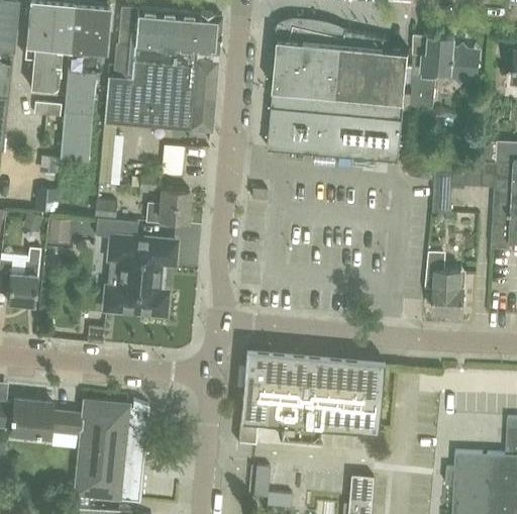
[(16,20),(18,0),(0,0),(0,149),(3,150),(14,44),(16,20)]
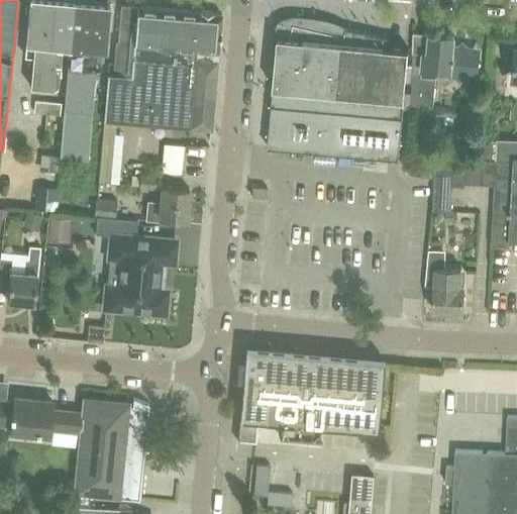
[(58,1),(45,0),(30,0),(29,21),(26,59),(33,59),(31,87),(58,90),(61,61),(52,61),(58,1)]
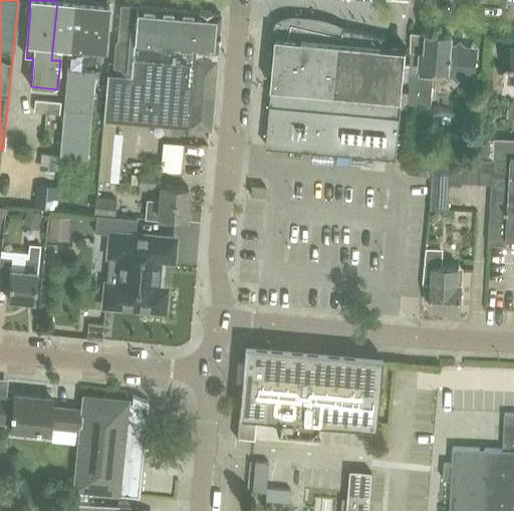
[(74,3),(57,1),(51,60),(60,60),(61,47),(70,48),(74,3)]
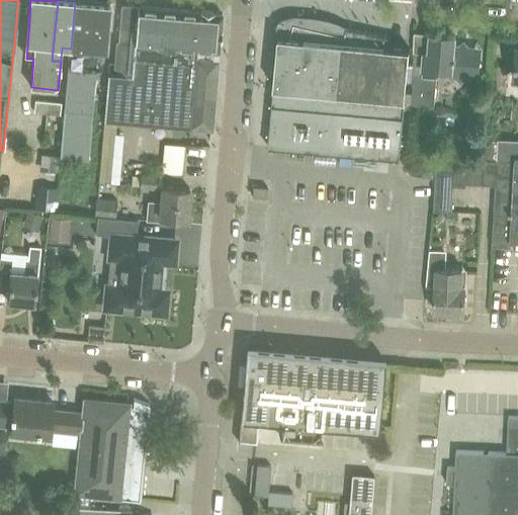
[(110,6),(75,3),(71,49),(61,159),(89,161),(99,51),(106,52),(110,6)]
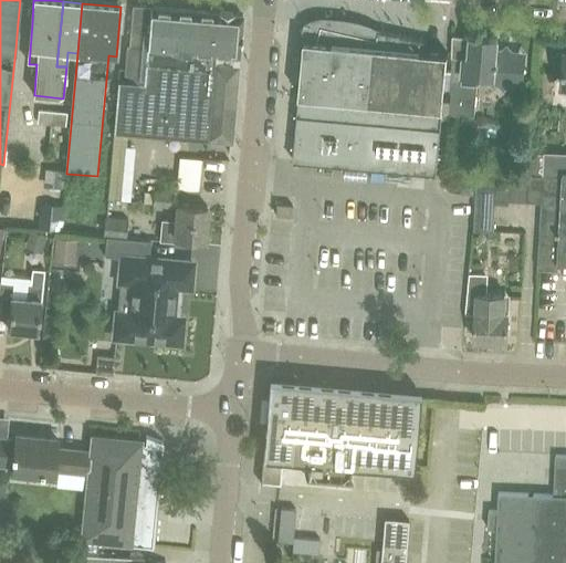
[(152,10),(149,9),(133,8),(129,48),(135,48),(134,55),(126,54),(124,72),(133,73),(133,79),(142,79),(142,77),(144,77),(144,86),(117,84),(113,135),(231,146),(238,69),(234,69),(234,60),(239,61),(240,48),(241,48),(242,38),(241,37),(242,18),(233,17),(233,16),(219,14),(219,16),(152,10)]
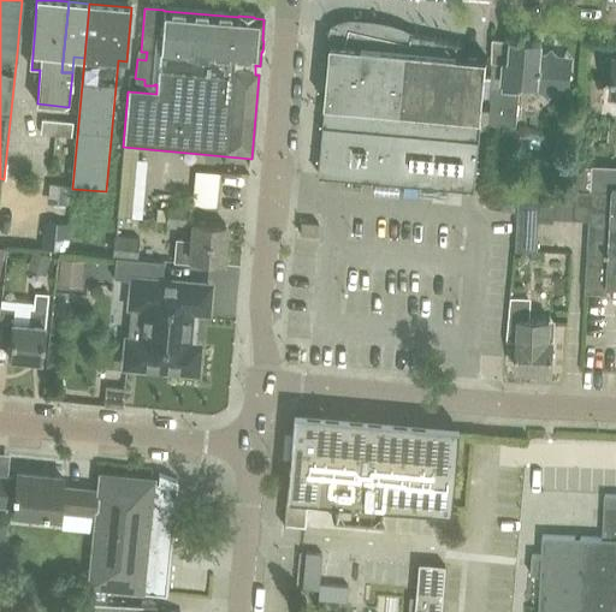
[(461,47),(412,36),(410,37),(412,37),(410,43),(348,29),(341,65),(329,65),(318,177),(474,192),(486,60),(457,58),(460,48),(461,48),(461,47)]
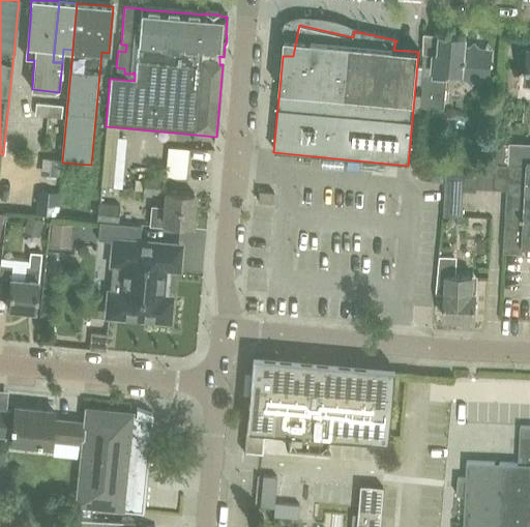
[(475,83),(491,71),(494,68),(492,66),(478,50),(474,46),(470,50),(465,49),(466,39),(440,37),(438,56),(422,55),(422,69),(422,87),(421,97),(421,115),(423,115),(430,110),(431,111),(431,109),(444,110),(447,81),(447,75),(463,76),(468,83),(471,87),(475,83)]
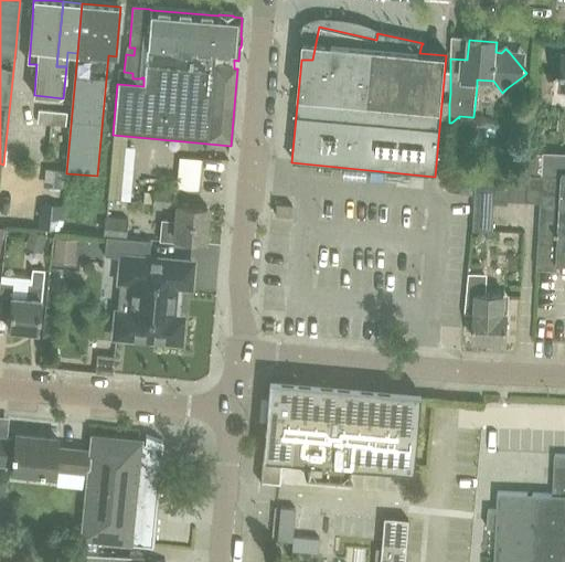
[(564,53),(562,54),(560,54),(557,55),(555,56),(553,59),(552,61),(552,63),(551,66),(552,69),(554,74),(557,75),(562,76),(561,91),(564,89),(564,53)]
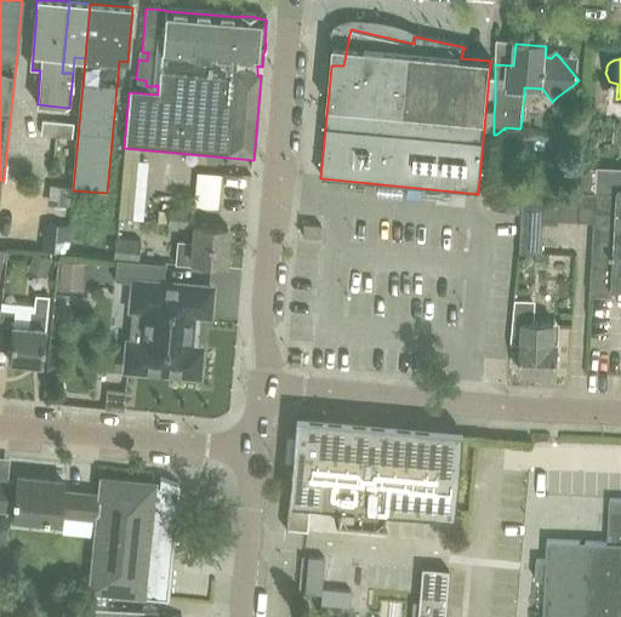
[(73,126),(41,124),(40,138),(73,141),(73,126)]
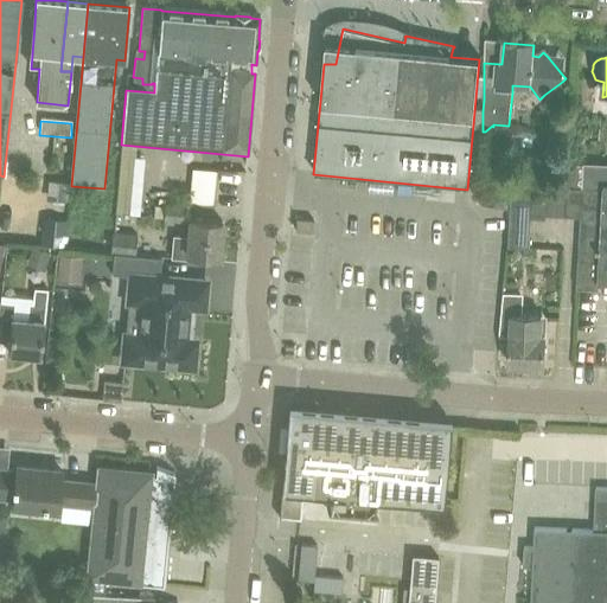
[(134,216),(141,155),(117,153),(110,213),(134,216)]
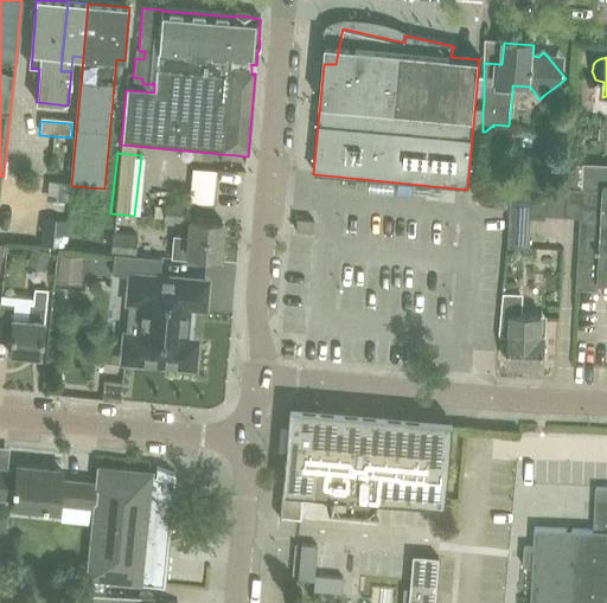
[(585,190),(606,188),(606,168),(586,167),(585,190)]
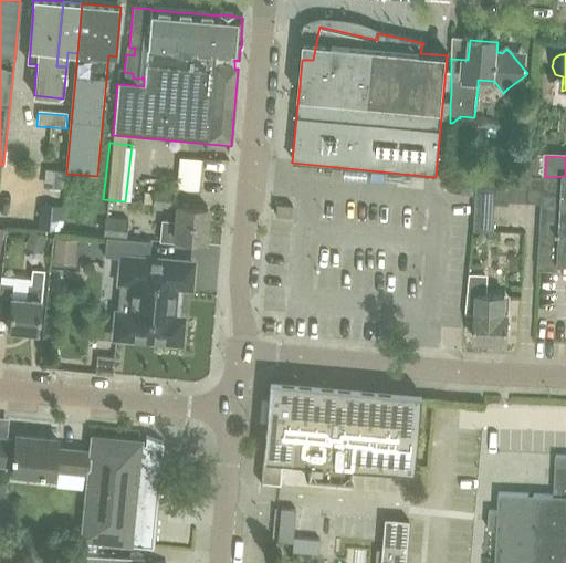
[(177,193),(199,195),(202,164),(180,162),(177,193)]
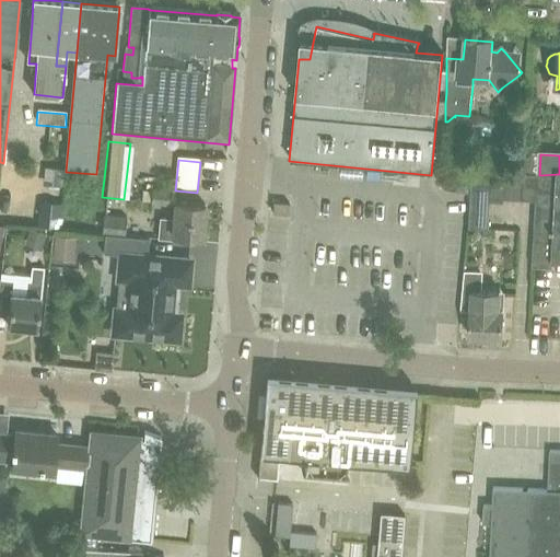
[(45,170),(43,187),(61,189),(63,172),(45,170)]
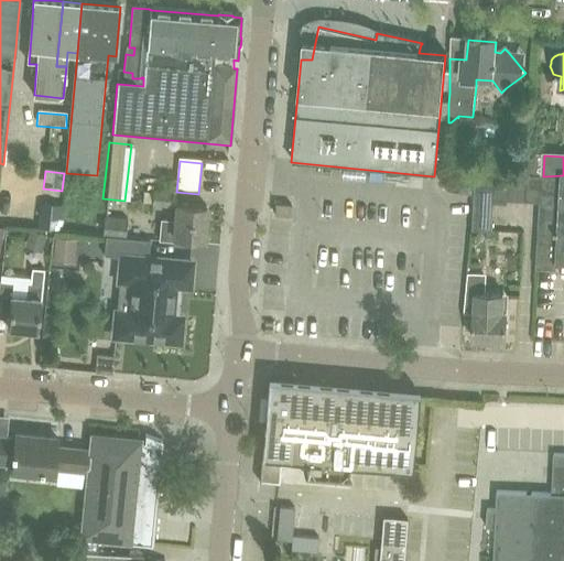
[(563,175),(543,176),(528,176),(527,205),(539,205),(535,272),(555,273),(555,267),(563,266),(563,175)]
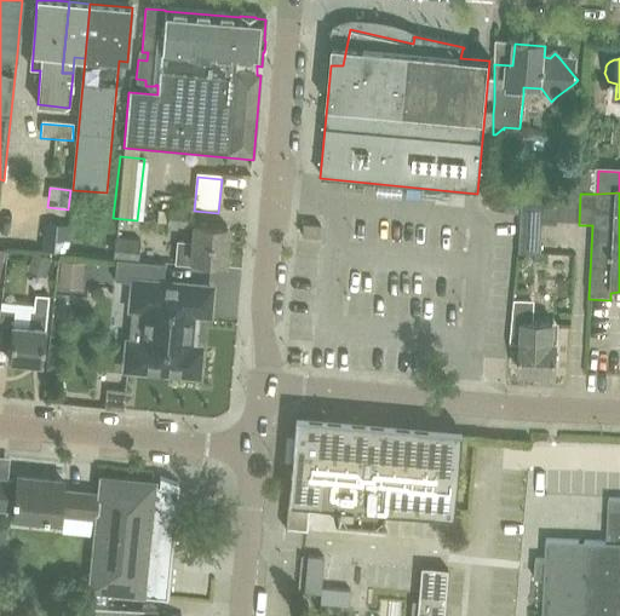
[(543,223),(579,225),(580,194),(560,194),(560,205),(521,202),(520,216),(517,257),(540,258),(543,223)]
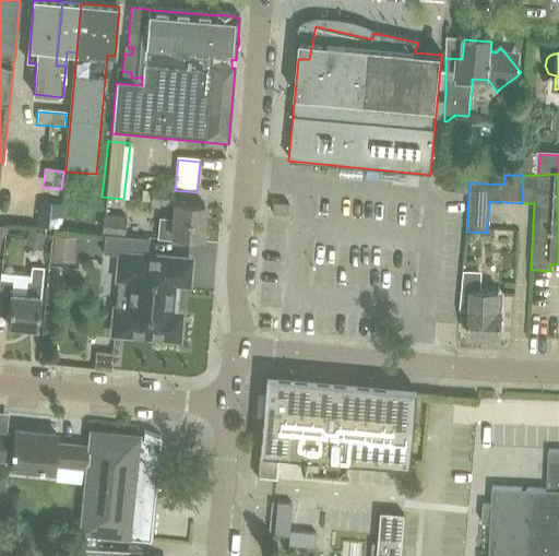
[(455,193),(468,194),(470,182),(456,181),(455,193)]
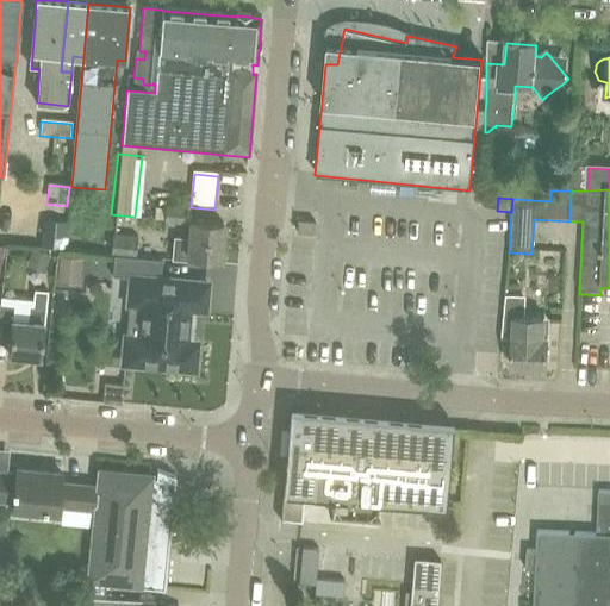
[(188,211),(167,210),(166,222),(187,224),(188,211)]
